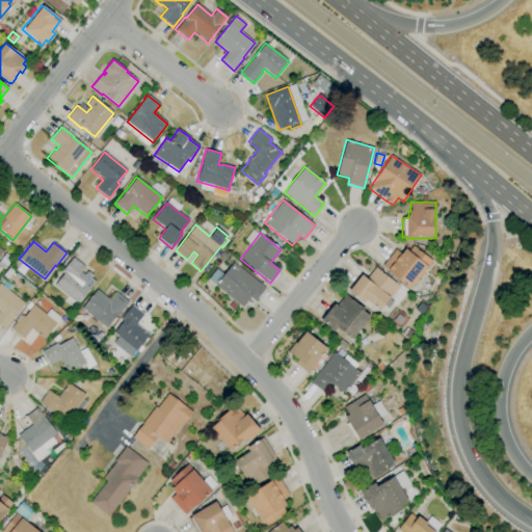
[(409,289),(388,271),(381,266),(395,249),(401,254),(405,249),(408,251),(413,245),(432,261),(423,272),(423,274),(421,277),(419,277),(411,286),(411,287),(409,289)]
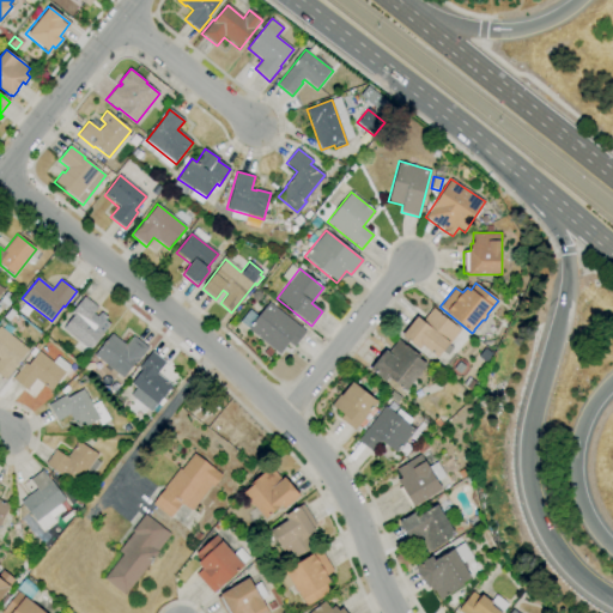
[(4,310),(0,307),(0,299),(6,292),(14,298),(11,302),(11,303),(7,308),(7,307),(4,310)]
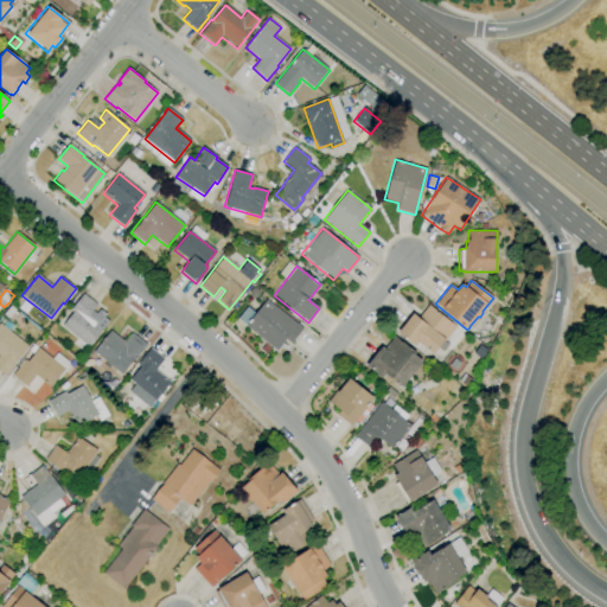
[(88,347),(62,326),(72,313),(70,311),(83,294),(97,305),(93,311),(96,313),(100,310),(107,314),(104,317),(109,321),(88,347)]
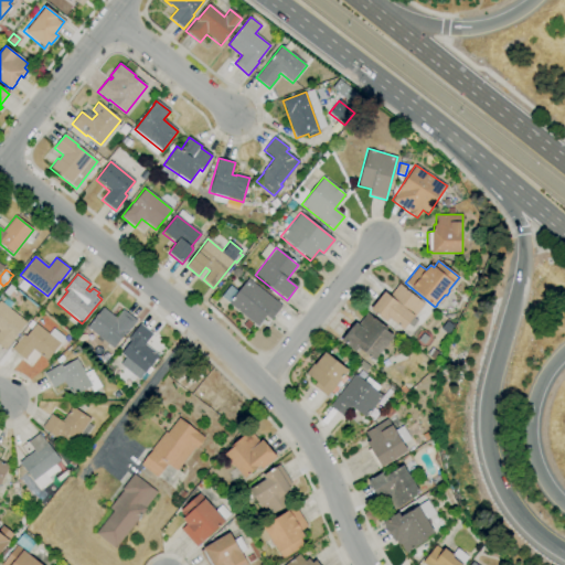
[(257,326),(228,304),(247,279),(281,306),(270,320),(265,316),(257,326)]
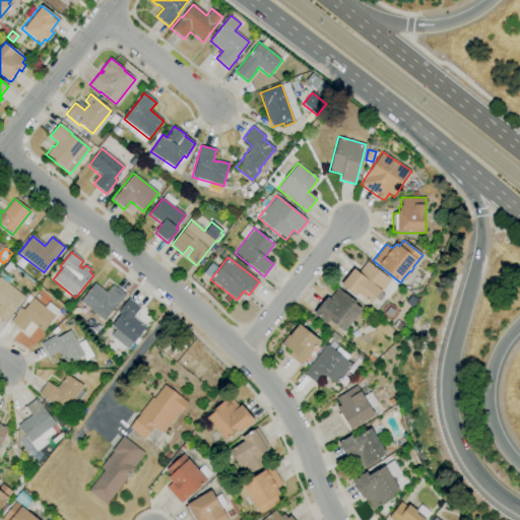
[(371,304),(358,294),(354,297),(340,285),(353,268),(358,272),(367,261),(390,280),(380,293),(371,304)]
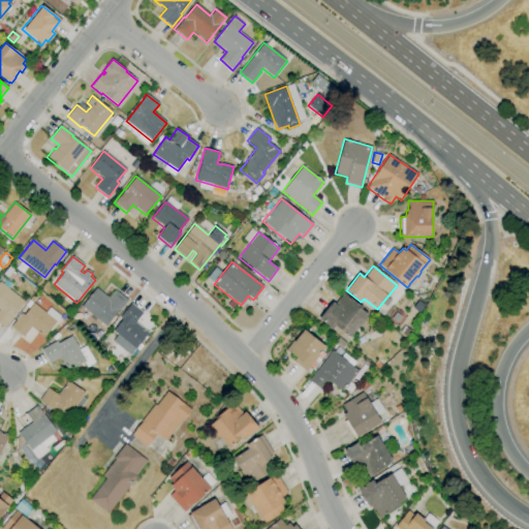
[(4,329),(0,324),(0,282),(25,302),(4,329)]
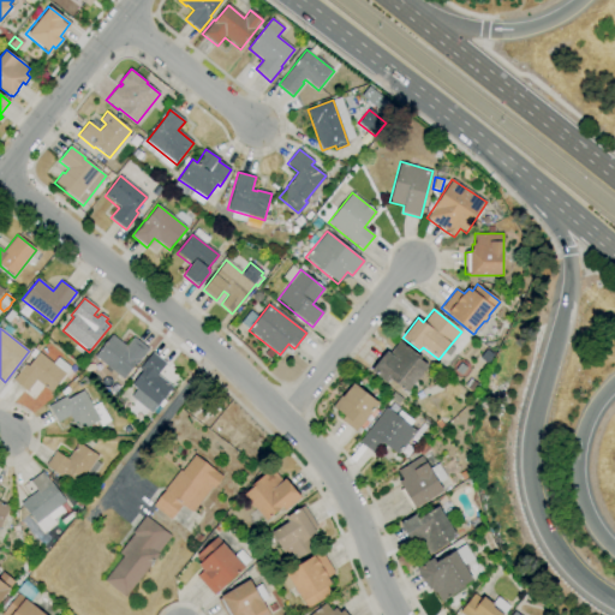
[(124,380),(94,357),(111,334),(126,347),(133,338),(148,348),(124,380)]
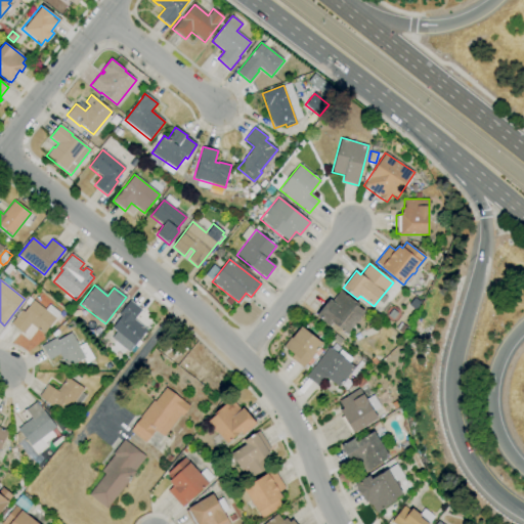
[(348,336),(332,323),(329,326),(315,316),(329,299),(332,301),(340,291),(358,305),(357,306),(366,313),(348,336)]
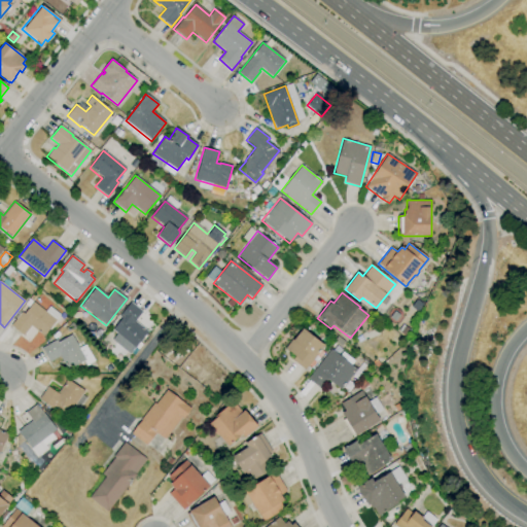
[(43,337),(31,326),(23,336),(10,325),(21,312),(24,314),(33,302),(57,320),(43,337)]
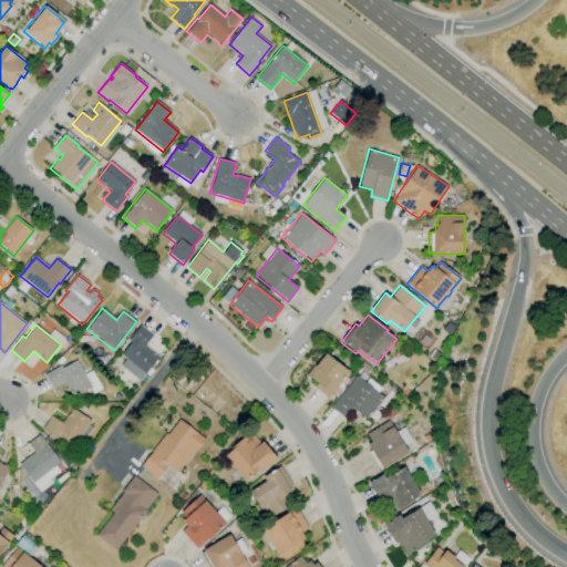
[(145,374),(121,356),(131,342),(129,340),(140,325),(154,336),(145,346),(160,357),(145,374)]
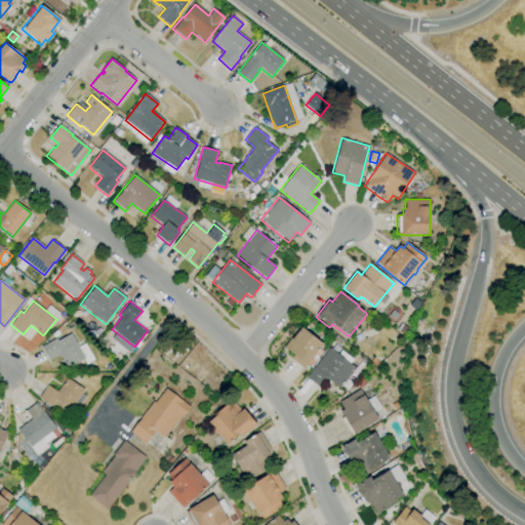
[(304,369),(291,359),(293,356),(283,348),(290,338),(292,339),(301,327),(323,345),(304,369)]
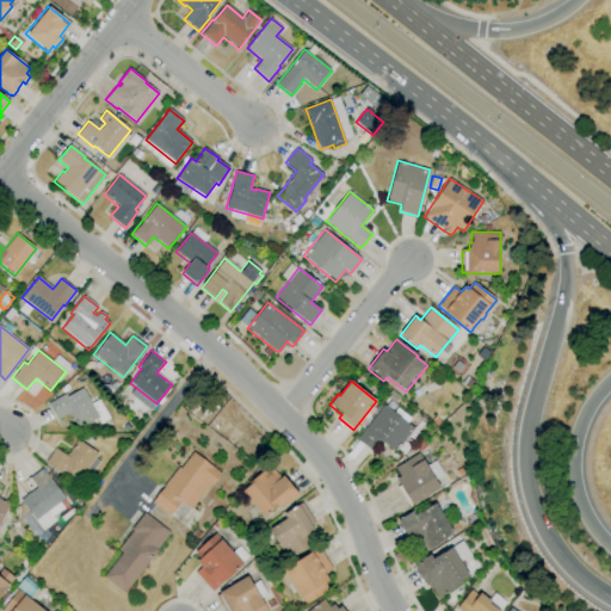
[(79,430),(69,413),(57,420),(48,403),(65,394),(67,396),(82,388),(92,403),(98,400),(110,419),(100,424),(97,419),(79,430)]
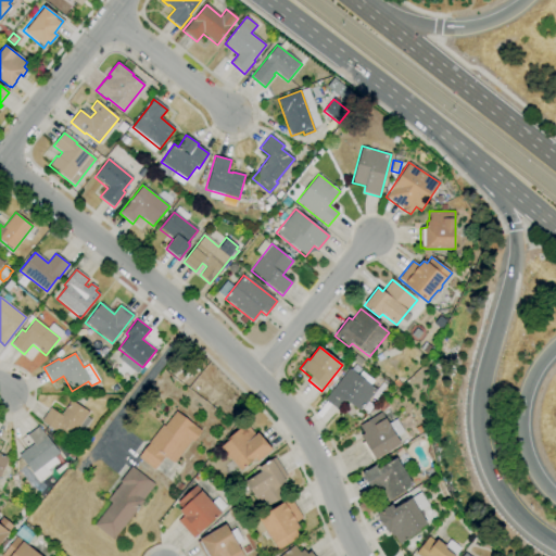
[(359,412),(345,400),(338,411),(325,400),(350,368),(357,376),(362,371),(374,381),(370,386),(376,390),(359,412)]
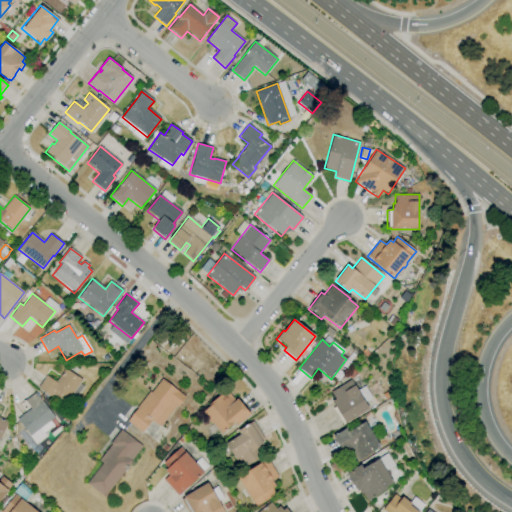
[(65,404),(56,398),(55,400),(37,388),(46,375),(56,382),(65,368),(82,380),(65,404)]
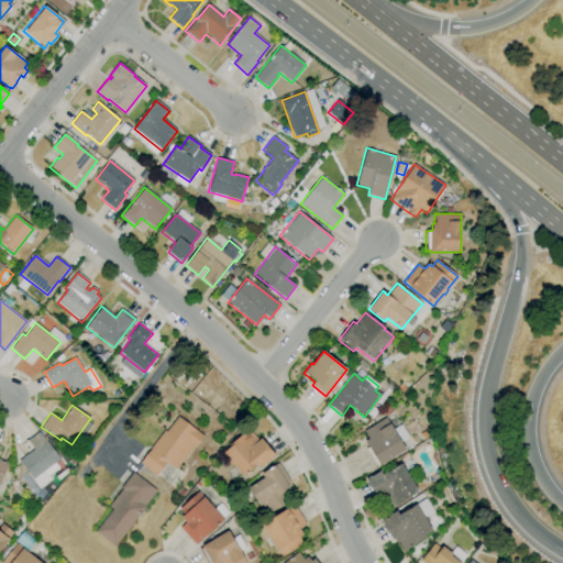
[(155,476),(140,464),(150,450),(164,430),(166,432),(178,417),(203,437),(195,448),(194,446),(175,471),(166,463),(155,476)]
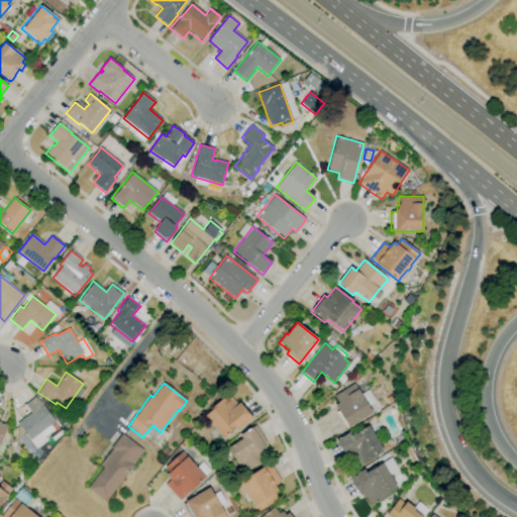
[(348,428),(348,427),(345,428),(336,412),(338,411),(335,405),(338,403),(333,396),(354,383),(360,394),(368,390),(376,402),(369,406),(373,413),(348,428)]
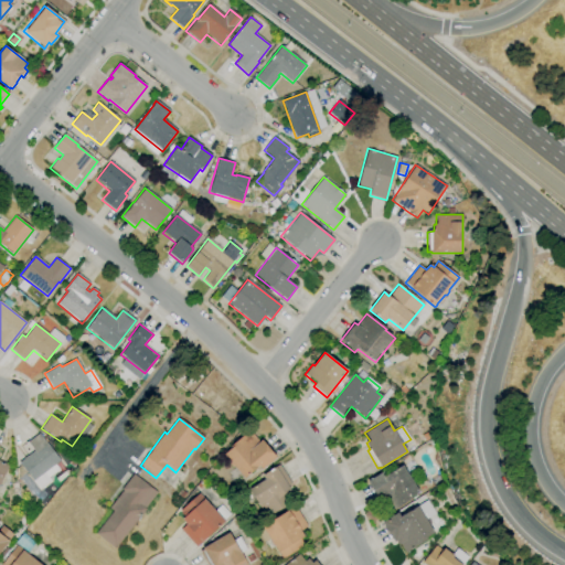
[(244,479),(224,455),(231,449),(230,447),(236,440),(249,429),(259,441),(262,439),(277,458),(264,469),(260,465),(244,479)]
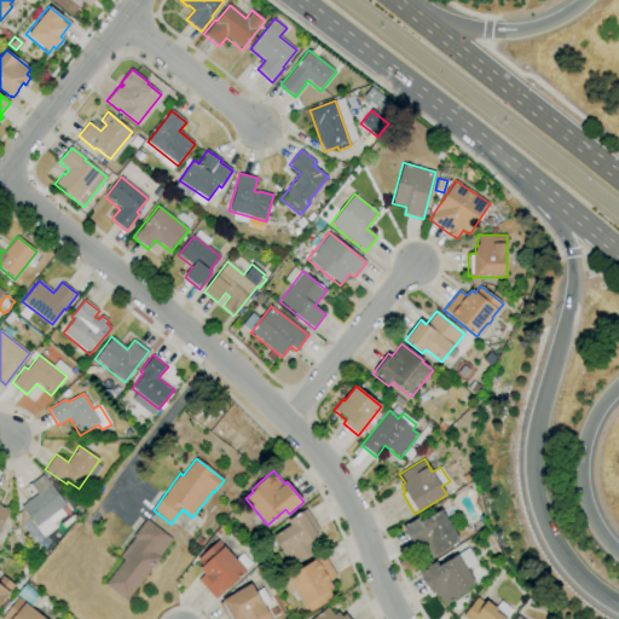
[(36,527),(21,507),(36,495),(29,485),(44,474),(67,504),(36,527)]
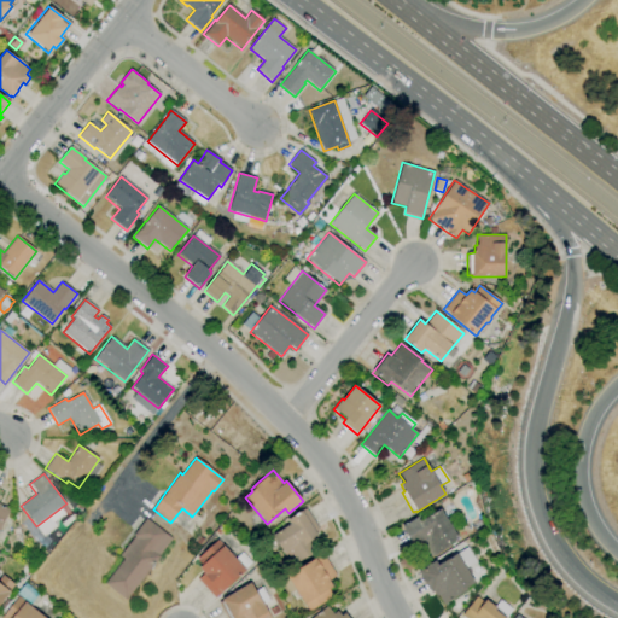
[(0,528),(0,503),(10,508),(0,528)]
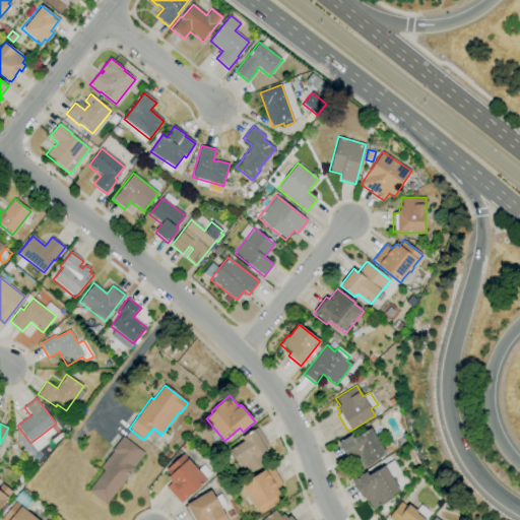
[(246,477),(238,465),(238,464),(229,451),(243,442),(241,438),(253,430),(254,430),(257,428),(268,445),(265,447),(267,451),(263,454),(268,462),(246,477)]
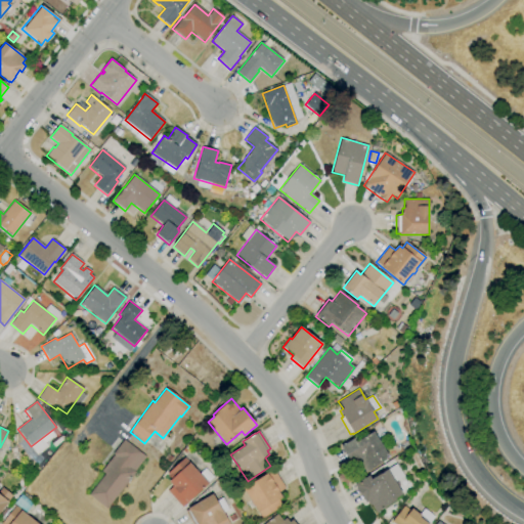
[(361,476),(353,464),(351,465),(340,446),(355,437),(357,441),(373,431),(388,456),(381,461),(383,463),(361,476)]
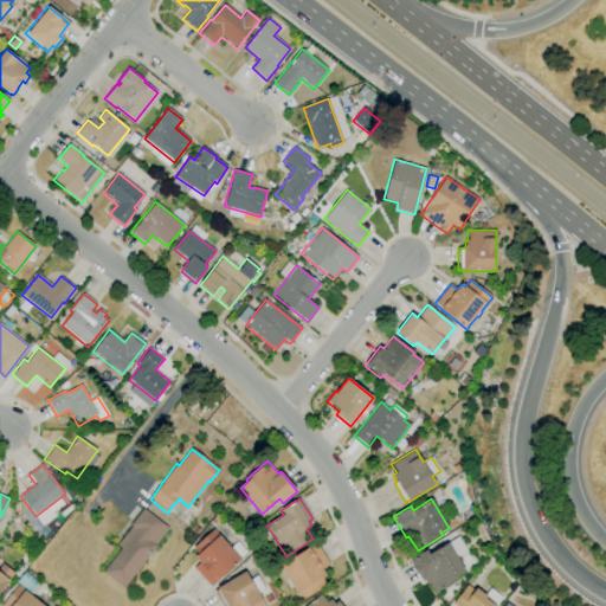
[(123,590),(102,573),(121,548),(116,545),(131,527),(130,524),(143,508),(168,528),(155,546),(156,547),(123,590)]
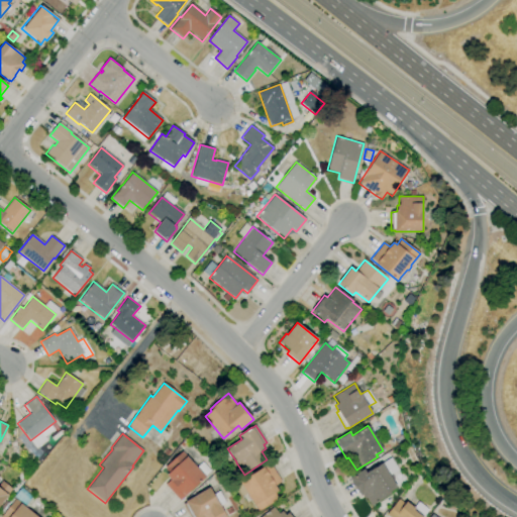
[(180,501),(166,485),(171,481),(166,476),(169,474),(165,470),(166,469),(165,468),(182,451),(205,477),(180,501)]
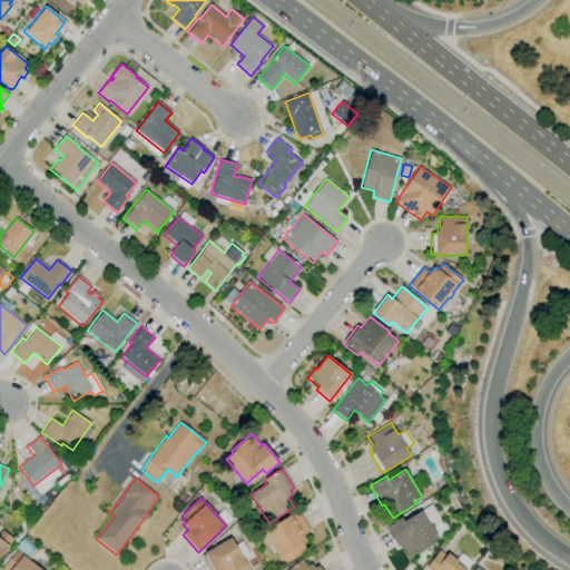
[(410,558),(404,549),(402,550),(400,547),(397,547),(395,543),(395,544),(386,531),(387,530),(385,527),(401,517),(404,521),(421,511),(431,504),(440,518),(432,523),(434,528),(433,529),(439,538),(430,543),(431,544),(410,558)]
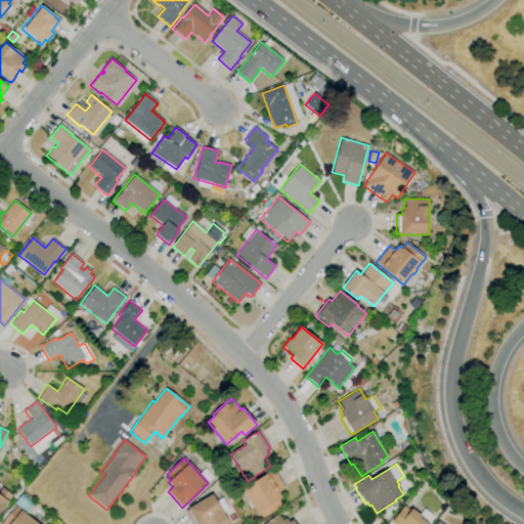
[(262,519),(259,513),(258,513),(243,489),(267,474),(273,470),(286,488),(278,492),(282,497),(278,499),(282,506),(262,519)]
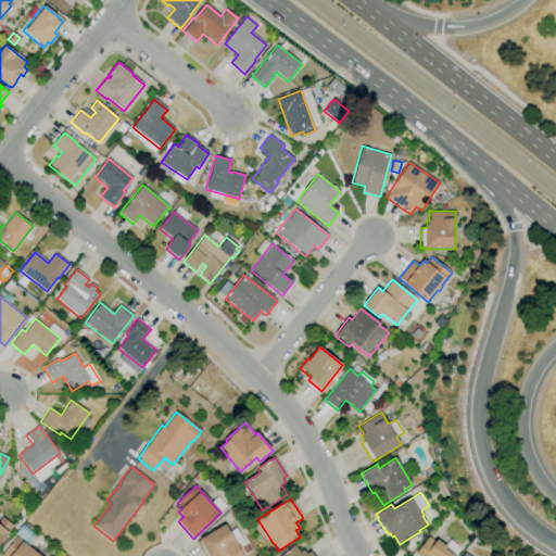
[(0,543),(0,519),(2,517),(14,527),(0,543)]
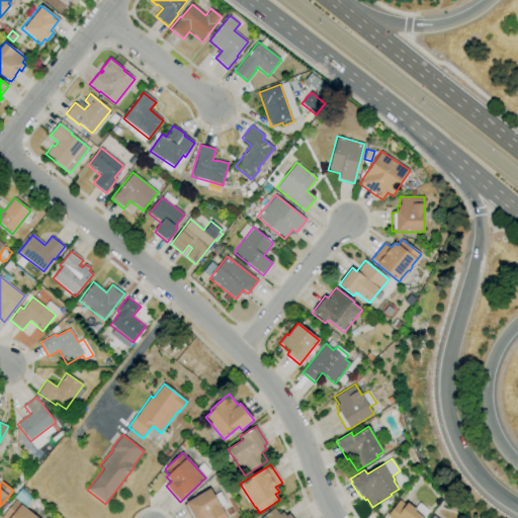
[(190,517),(184,506),(186,505),(185,503),(209,489),(224,512),(227,517),(190,517)]
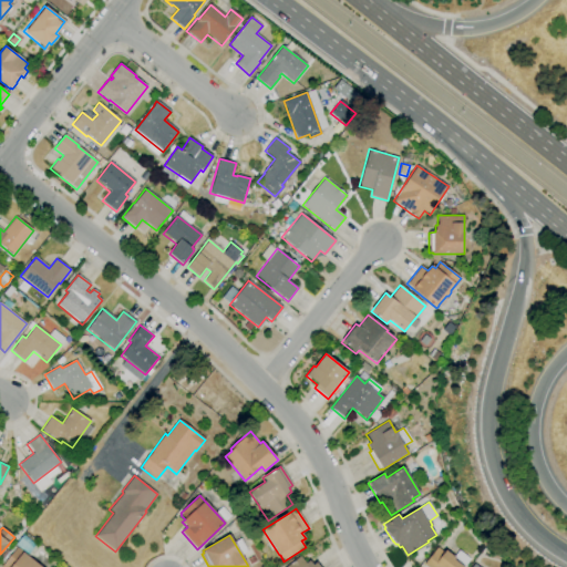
[(0,566),(17,547),(22,553),(23,552),(41,566),(0,566)]
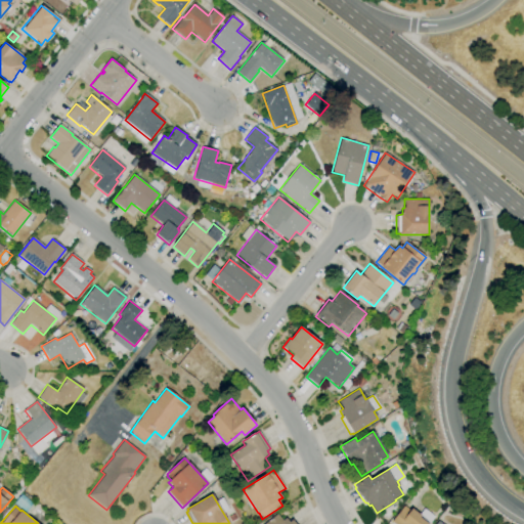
[(393,523),(391,522),(404,506),(409,511),(411,509),(421,516),(419,517),(428,523),(393,523)]
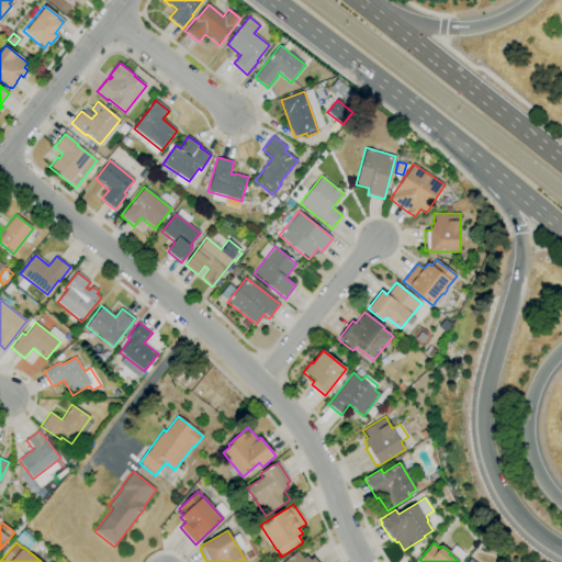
[(247,560),(244,555),(250,551),(254,557),(247,560)]
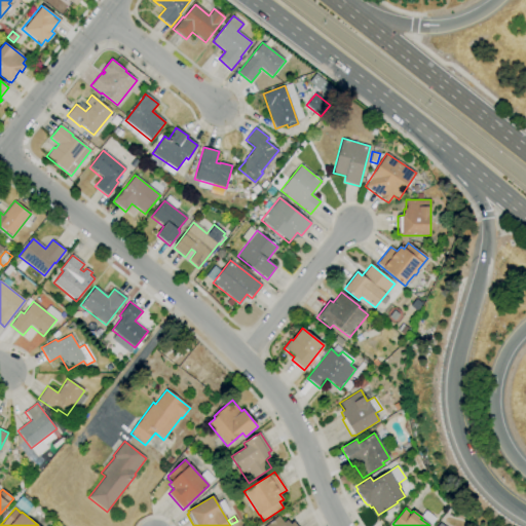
[(265,525),(277,516),(284,523),(287,520),(290,524),(293,522),(296,525),(265,525)]
